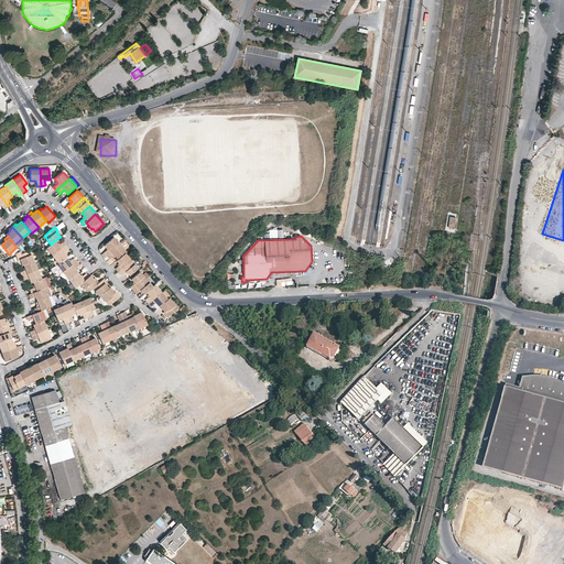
[(119,243),(114,237),(106,245),(109,248),(105,252),(101,255),(105,258),(107,256),(120,245),(119,243)]
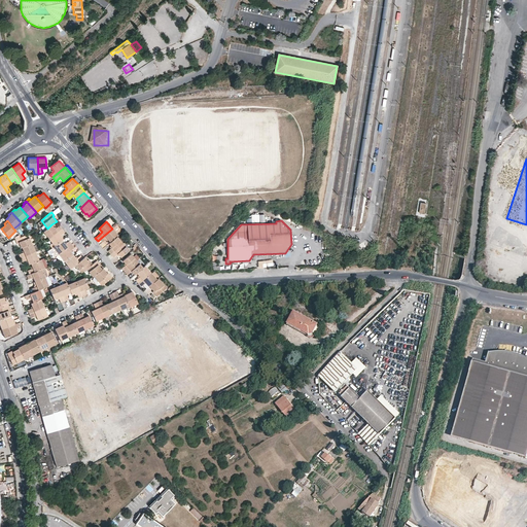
[(49,239),(63,229),(60,224),(55,229),(51,224),(47,229),(43,232),(49,239)]
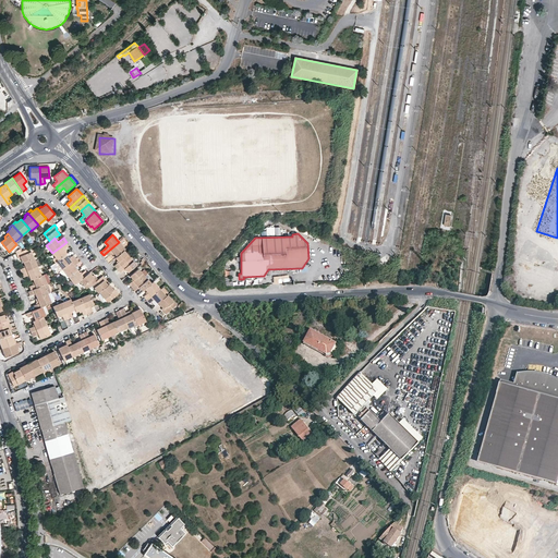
[(64,249),(69,245),(67,242),(52,253),(58,261),(65,255),(68,253),(64,249)]
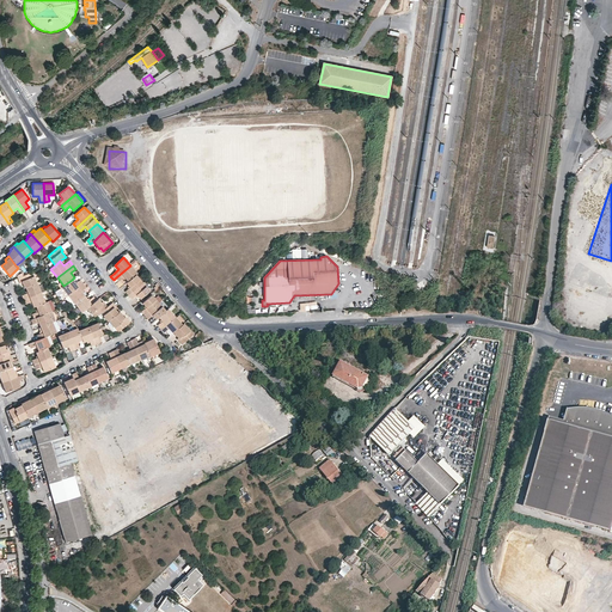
[(138,273),(130,265),(116,277),(120,281),(124,277),(128,282),(136,275),(138,273)]
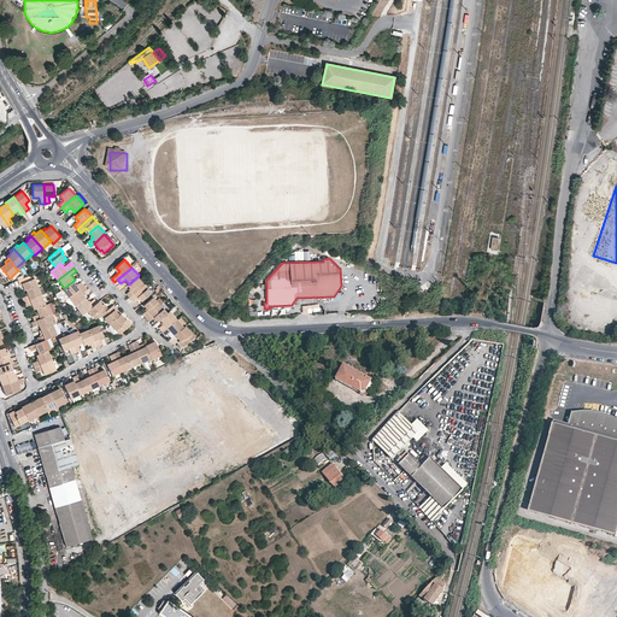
[(27,289),(37,285),(33,274),(25,277),(18,280),(21,285),(23,283),(25,289),(27,289)]
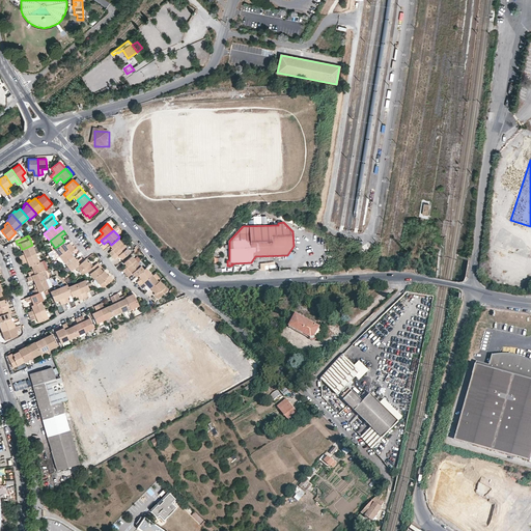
[(123,245),(118,239),(111,245),(110,246),(113,249),(109,252),(112,256),(123,245)]
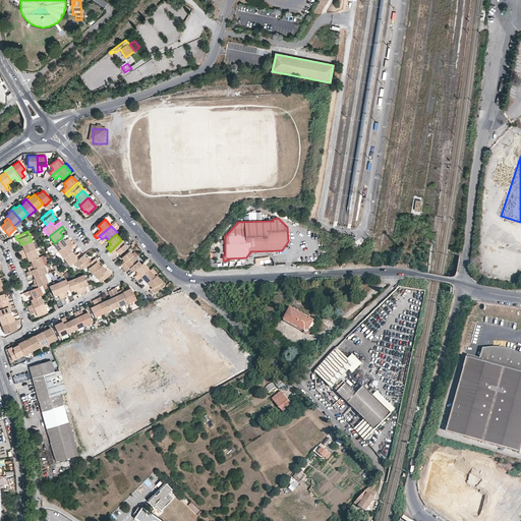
[(64,241),(61,238),(54,243),(53,244),(59,251),(71,241),(68,238),(64,241)]
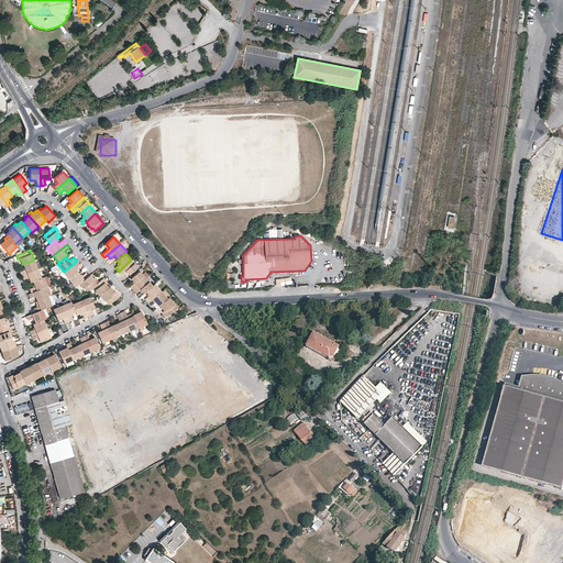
[(37,268),(34,260),(24,264),(26,269),(20,272),(22,276),(37,268)]
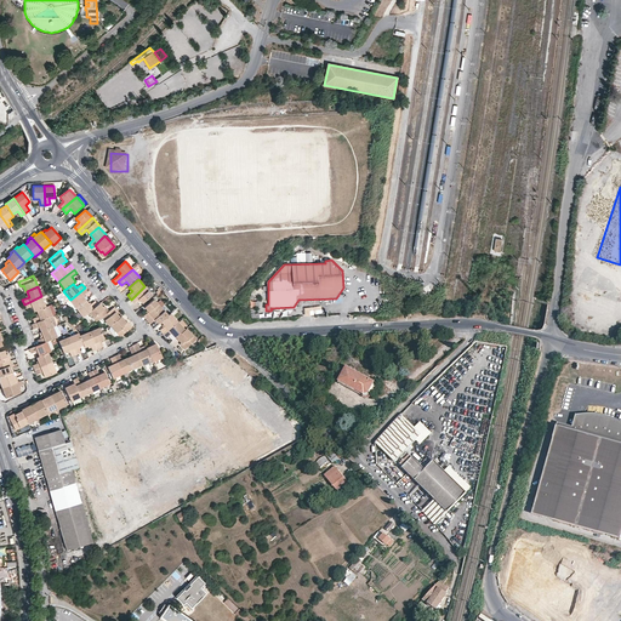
[(152,295),(144,286),(131,300),(134,303),(138,300),(142,303),(152,295)]
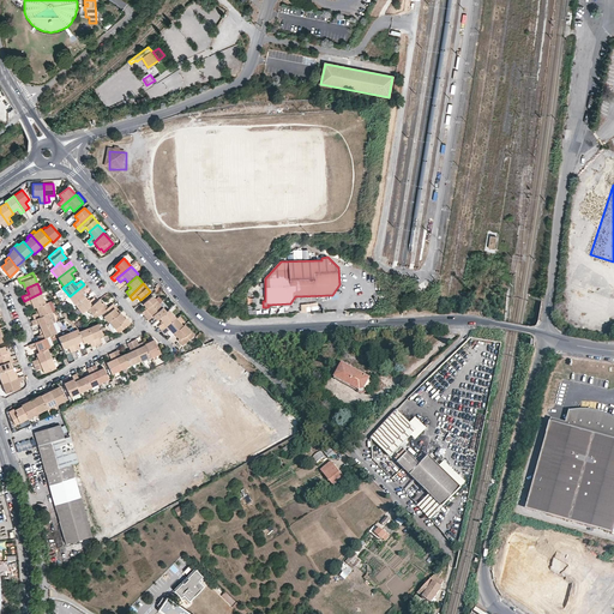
[(86,288),(84,284),(70,296),(76,305),(85,296),(82,293),(86,288)]
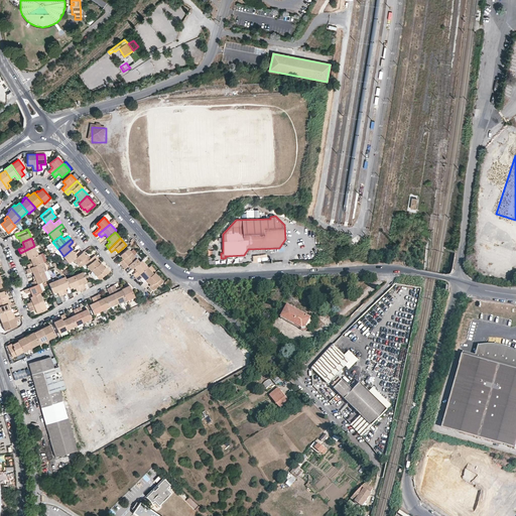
[(49,244),(55,251),(58,249),(52,242),(50,243),(49,244)]
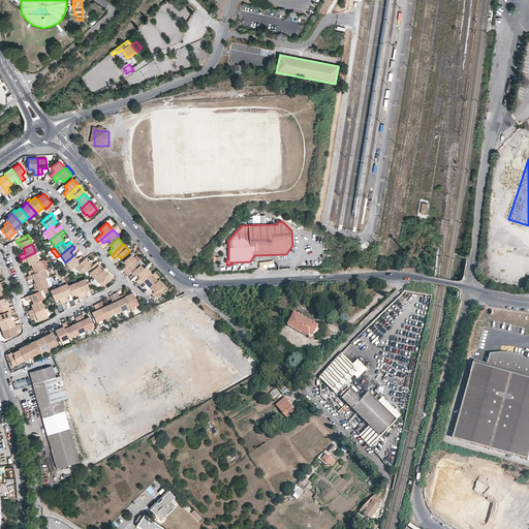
[(39,261),(35,252),(21,259),(22,262),(27,260),(29,265),(31,265),(39,261)]
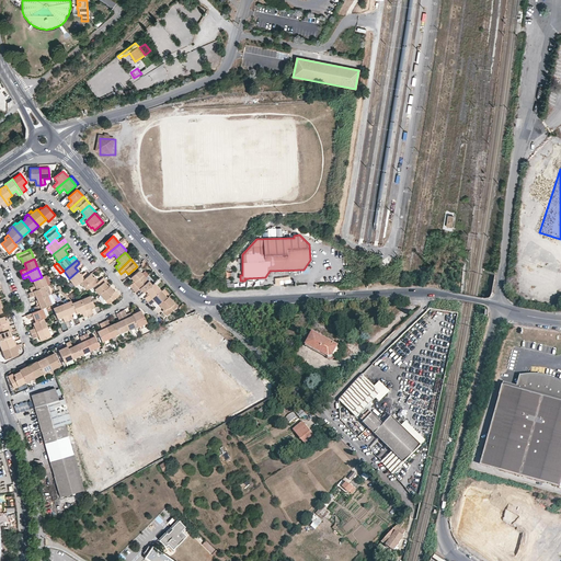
[(69,278),(64,271),(60,273),(59,274),(64,278),(66,279),(67,279),(69,278)]
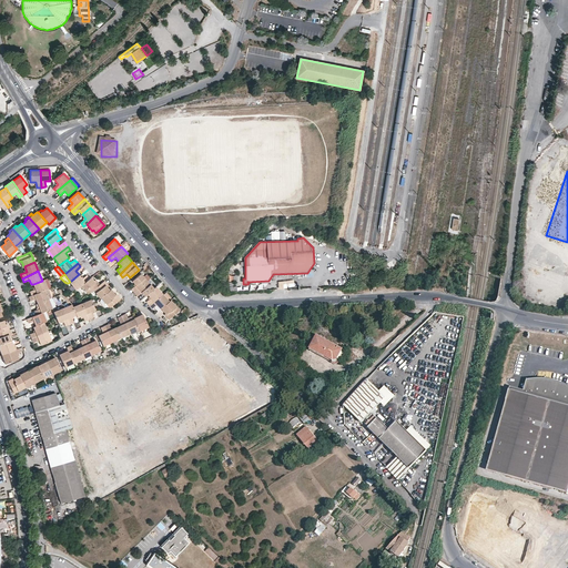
[(81,285),(90,279),(87,275),(82,279),(79,274),(70,282),(75,290),(81,285)]
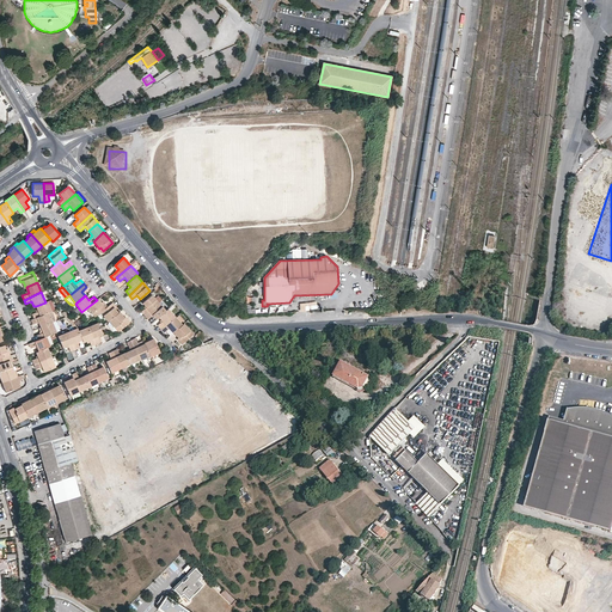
[(145,314),(159,303),(155,298),(152,295),(142,303),(146,307),(141,312),(145,314)]
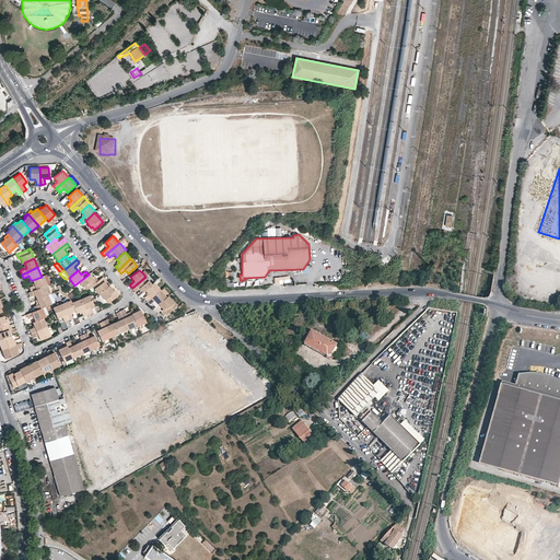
[(456,275),(445,272),(443,286),(454,288),(456,275)]
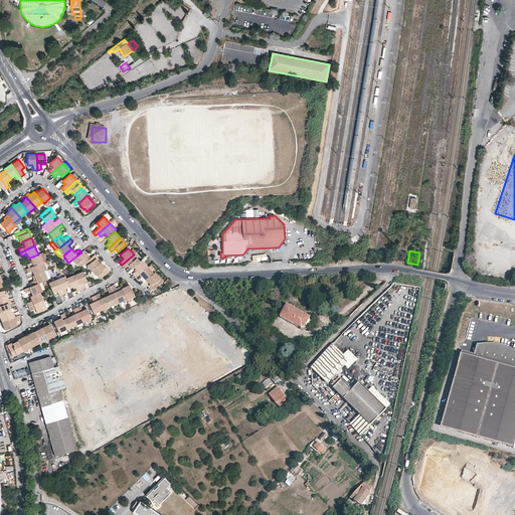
[(87,255),(82,251),(81,252),(73,259),(79,267),(84,263),(91,258),(88,254),(87,255)]
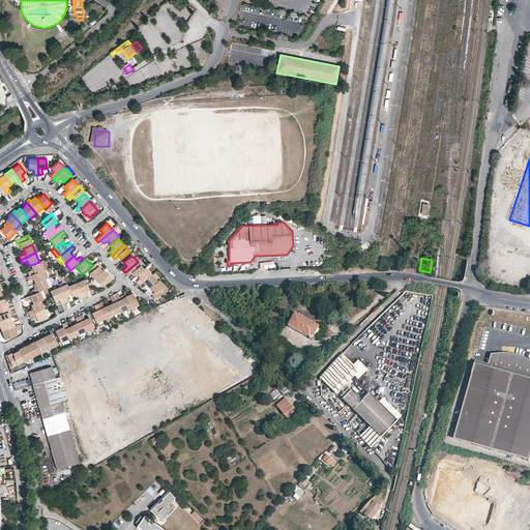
[(41,261),(39,262),(31,265),(33,269),(28,272),(29,275),(41,270),(45,269),(41,261)]
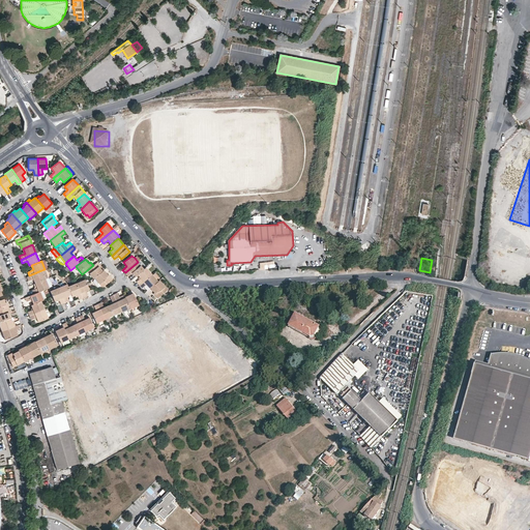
[(97,262),(93,265),(87,270),(93,278),(94,277),(102,271),(98,266),(100,265),(97,262)]
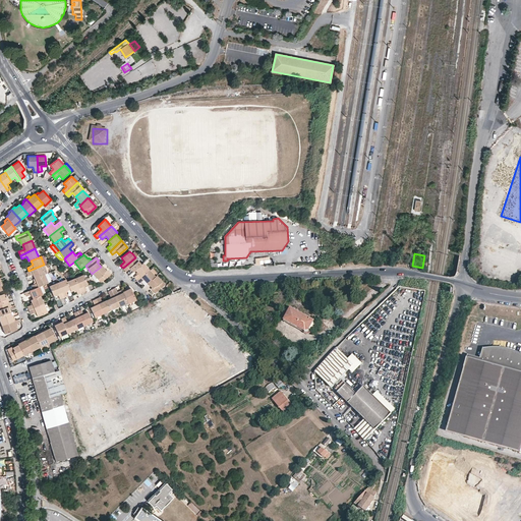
[(141,265),(135,257),(123,268),(125,272),(130,268),(133,272),(135,270),(141,265)]
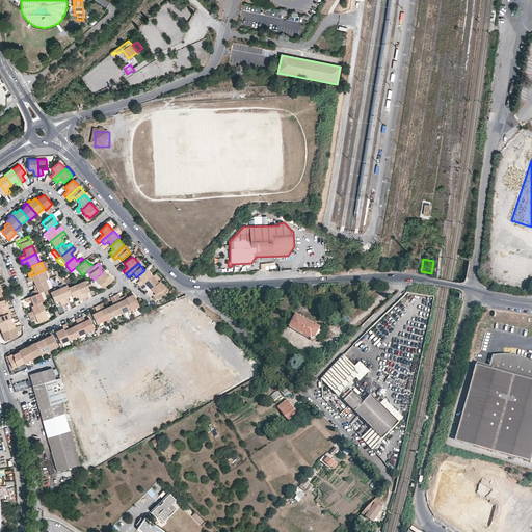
[(147,268),(144,270),(138,275),(141,280),(137,283),(140,286),(152,275),(147,268)]
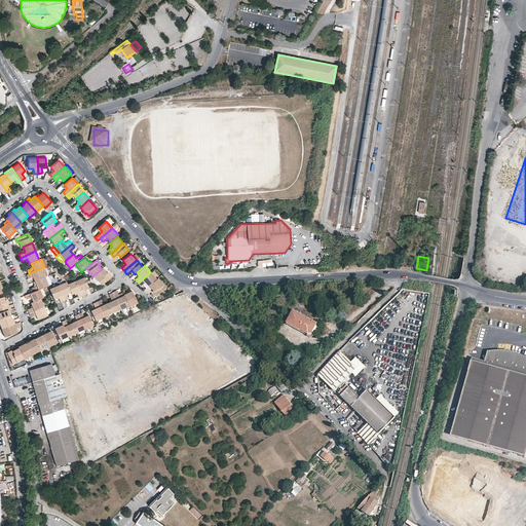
[(103,267),(102,269),(94,275),(95,276),(102,285),(110,278),(107,275),(108,274),(107,272),(103,267)]
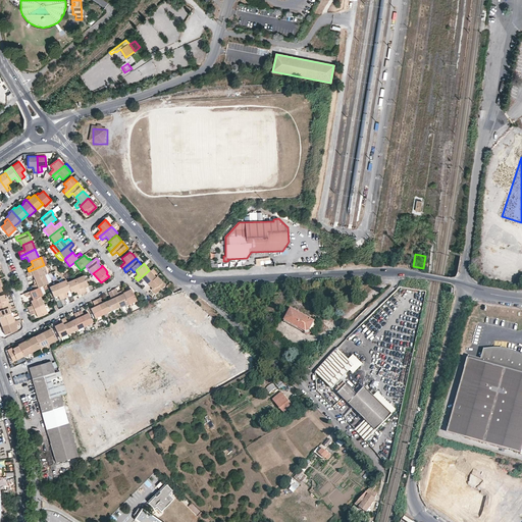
[(45,274),(41,266),(29,271),(27,272),(29,276),(33,274),(35,278),(45,274)]
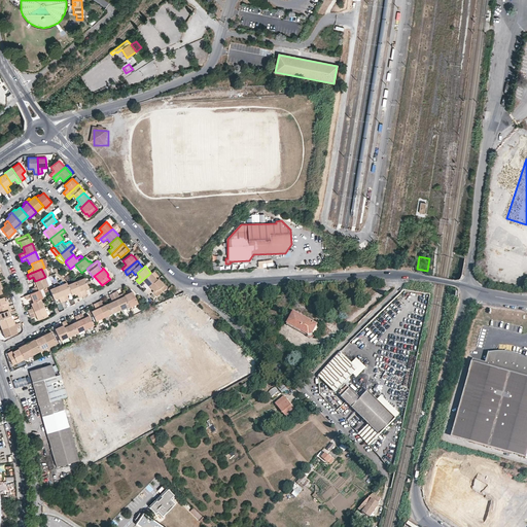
[(62,276),(60,273),(59,271),(56,273),(59,277),(60,278),(61,280),(62,280),(64,279),(64,278),(63,277),(62,276)]
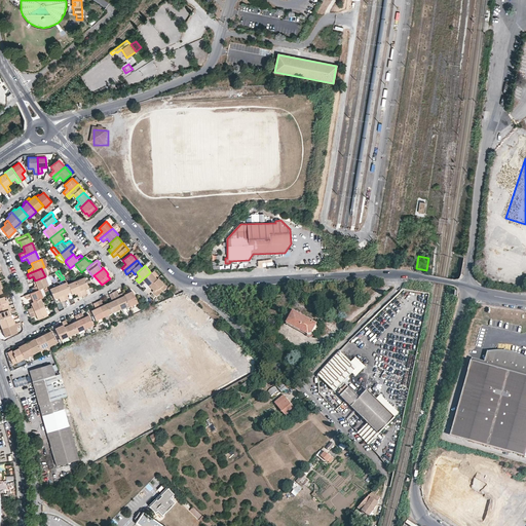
[(156,279),(150,272),(139,283),(141,286),(143,285),(146,283),(149,286),(156,279)]
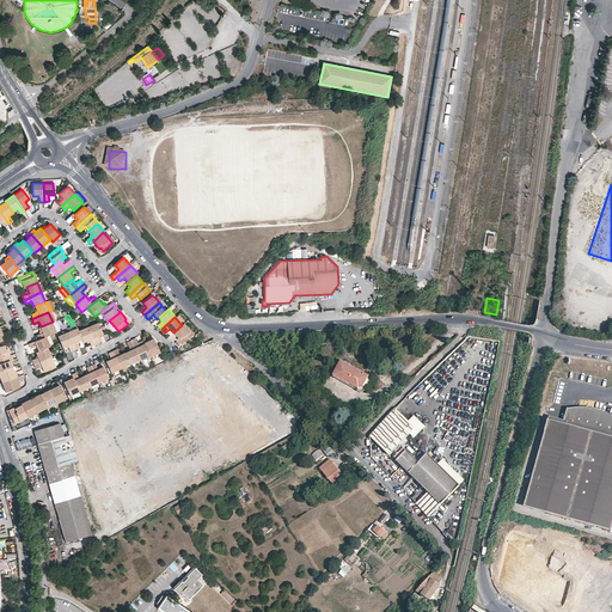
[(38,335),(40,338),(47,336),(50,335),(56,332),(53,322),(41,326),(43,332),(38,335)]
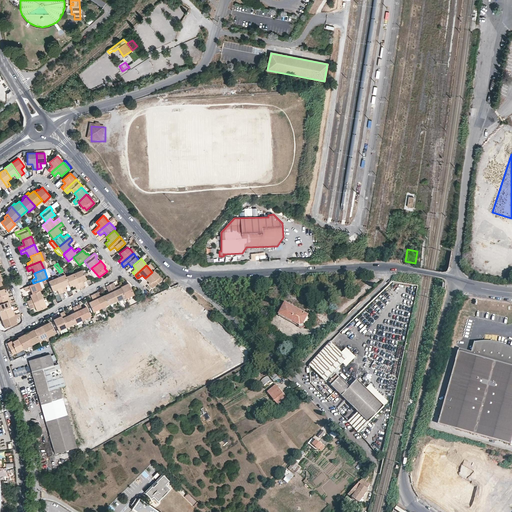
[(99,277),(92,269),(91,270),(90,271),(90,272),(91,273),(96,279),(99,277)]
